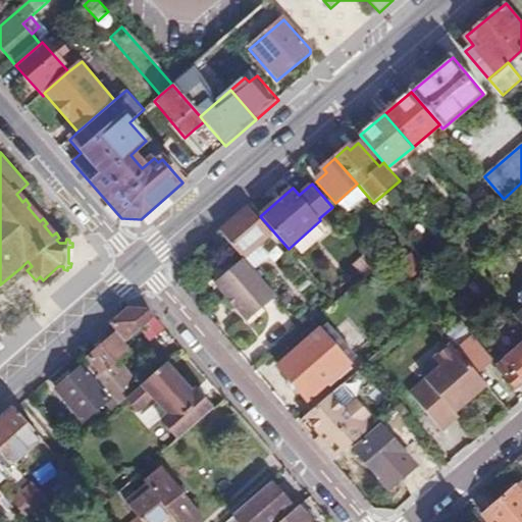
[(220,233),(243,258),(269,236),(247,210),(220,233)]
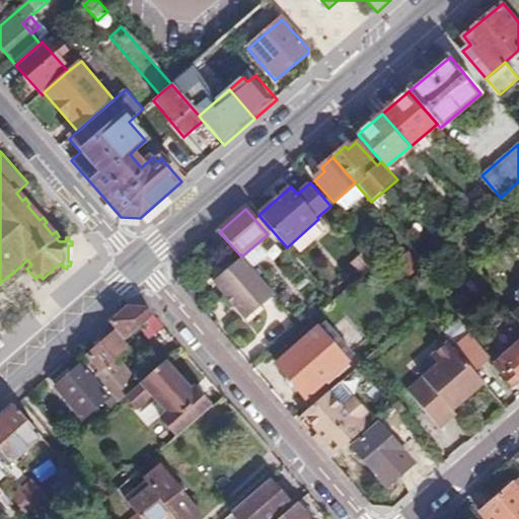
[(364,276),(380,263),(371,253),(356,266),(364,276)]
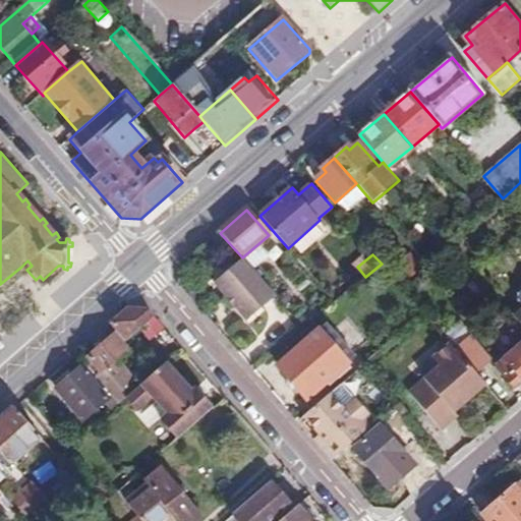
[(214,283),(233,304),(262,280),(242,257),(214,283)]
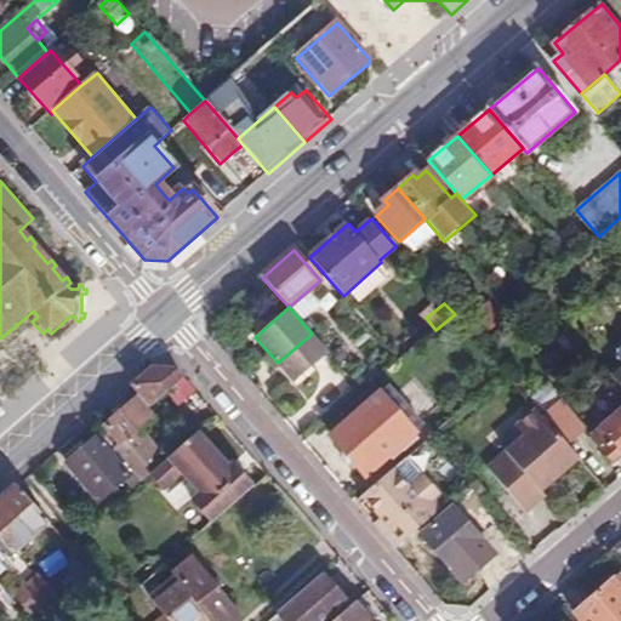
[(477,325),(486,337),(505,323),(494,309),(477,325)]
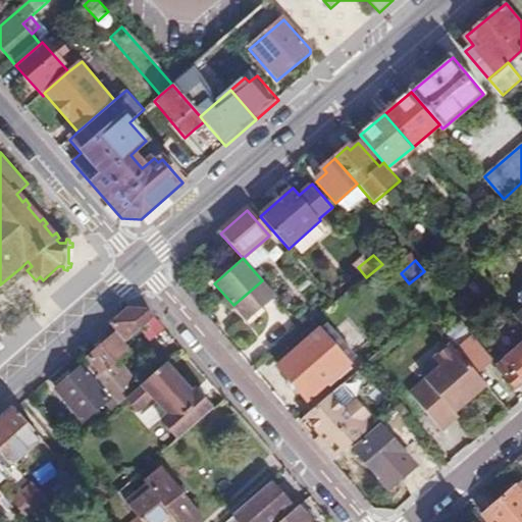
[(262,280),(233,305),(247,320),(275,296),(262,280)]
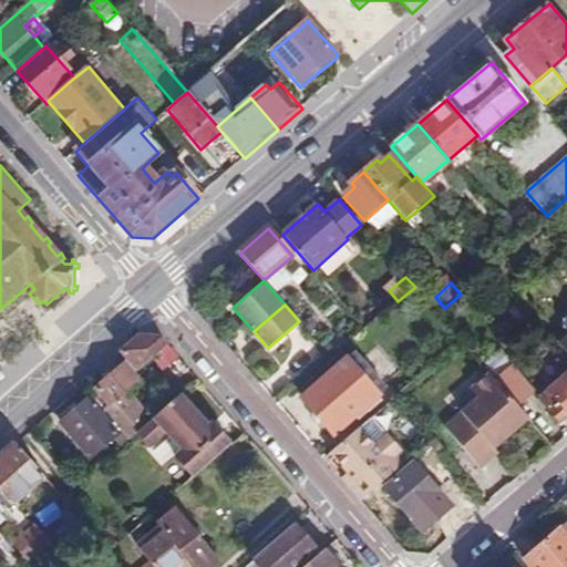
[(137,433),(154,418),(143,405),(131,415),(119,401),(144,378),(140,372),(154,360),(164,371),(176,359),(158,339),(137,337),(121,351),(130,361),(98,389),(113,405),(106,411),(131,439),(137,433)]
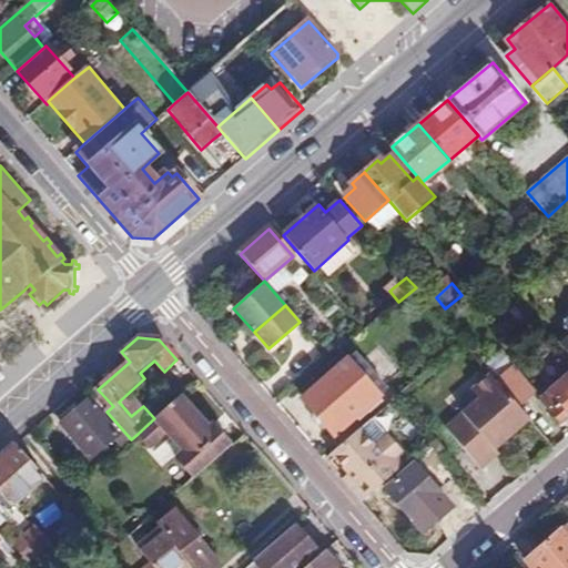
[(350,359),(306,396),(338,434),(382,396),(350,359)]
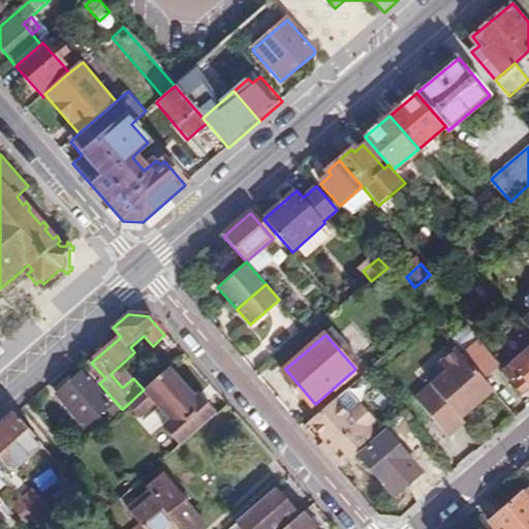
[(485,380),(464,355),(452,342),(441,351),(462,374),(438,394),(462,422),(496,393),(485,380)]
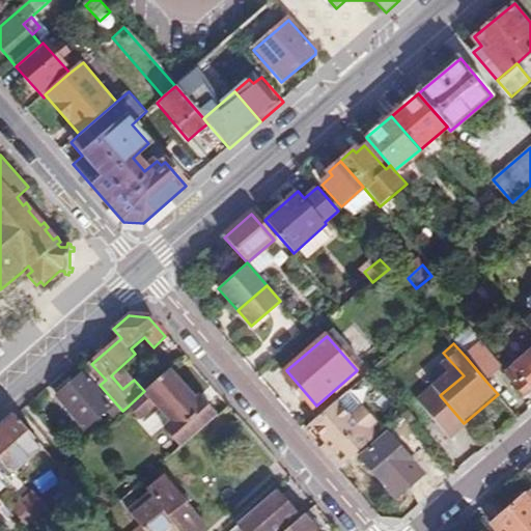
[(481,345),(466,357),(486,382),(501,369),(481,345)]
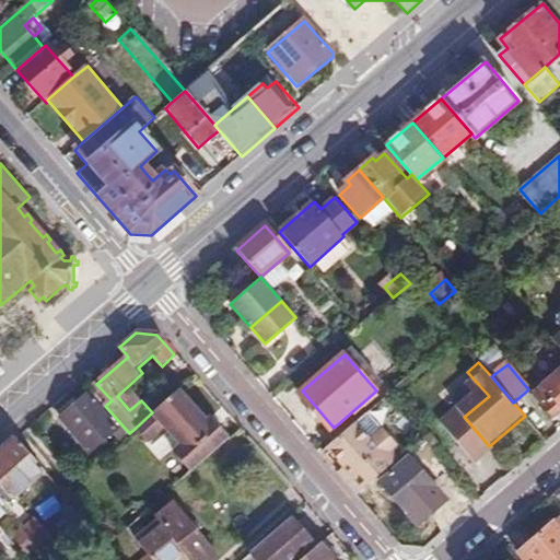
[(559,371),(533,395),(551,417),(559,409),(559,371)]
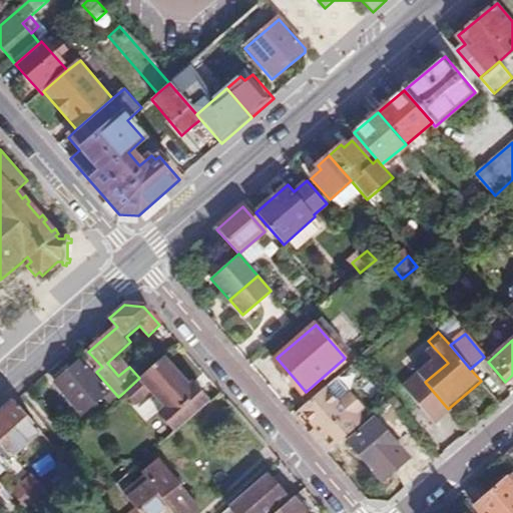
[(175,430),(209,401),(193,384),(191,386),(168,362),(144,383),(139,378),(124,392),(135,405),(151,391),(166,407),(160,413),(175,430)]
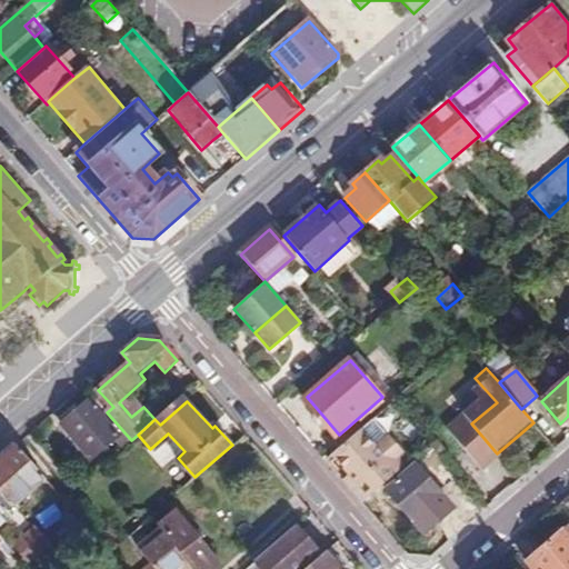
[(88,402),(61,425),(91,460),(118,437),(88,402)]
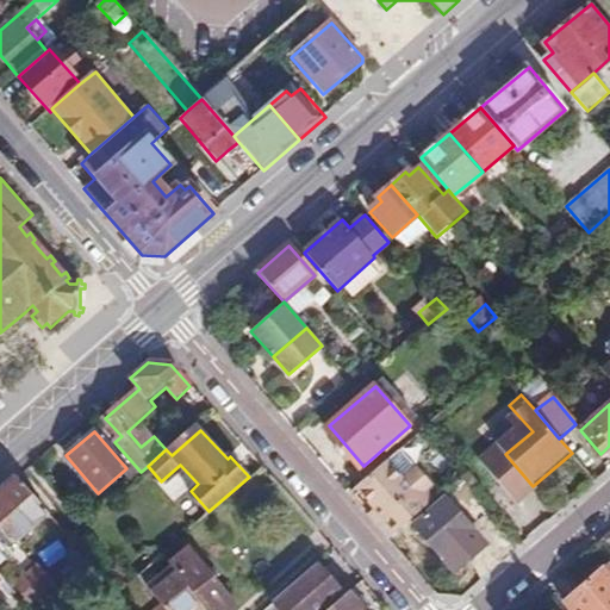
[(380,526),(391,539),(439,496),(433,487),(435,484),(418,466),(405,478),(388,459),(358,485),(378,509),(387,520),(380,526)]
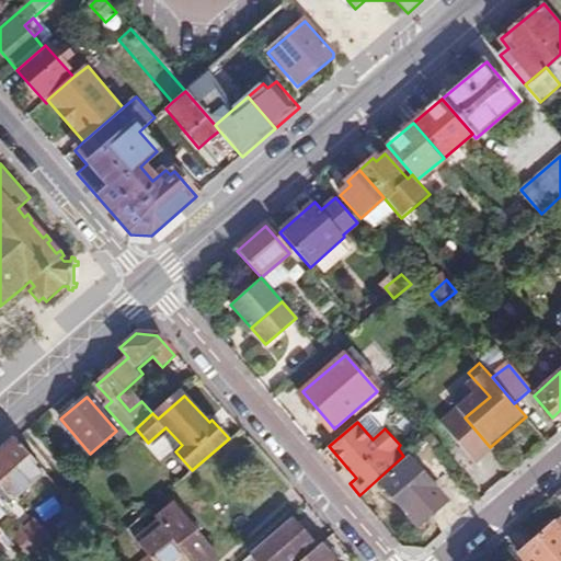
[(12,500),(43,472),(14,441),(0,453),(0,489),(0,490),(12,500)]
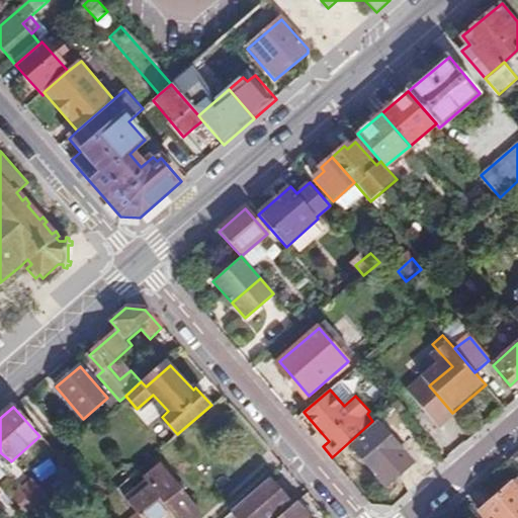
[(377,426),(353,446),(375,472),(401,451),(377,426)]
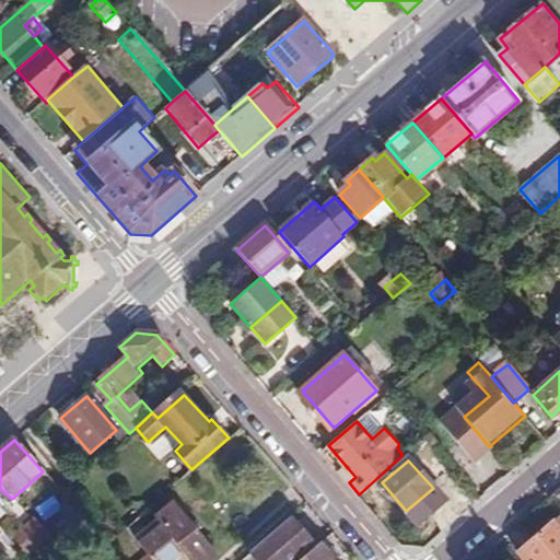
[(347,467),(340,473),(349,482),(356,477),(347,467)]
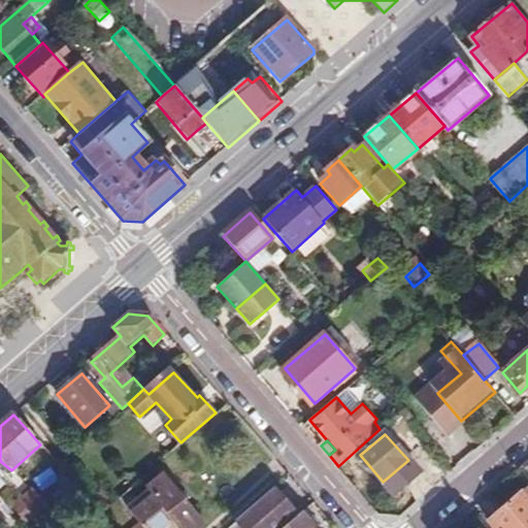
[(129,508),(142,524),(145,527),(175,527),(180,524),(184,527),(204,527),(208,525),(164,474),(150,487),(152,489),(129,508)]
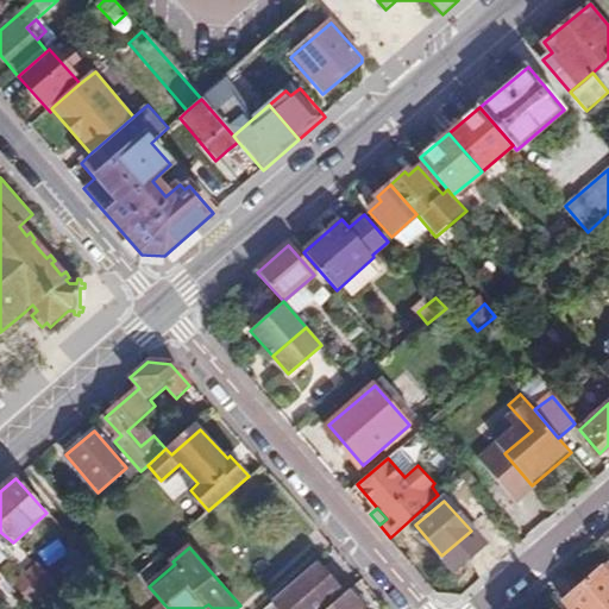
[(0,577),(0,578),(12,591),(17,586),(20,584),(0,562),(0,577)]
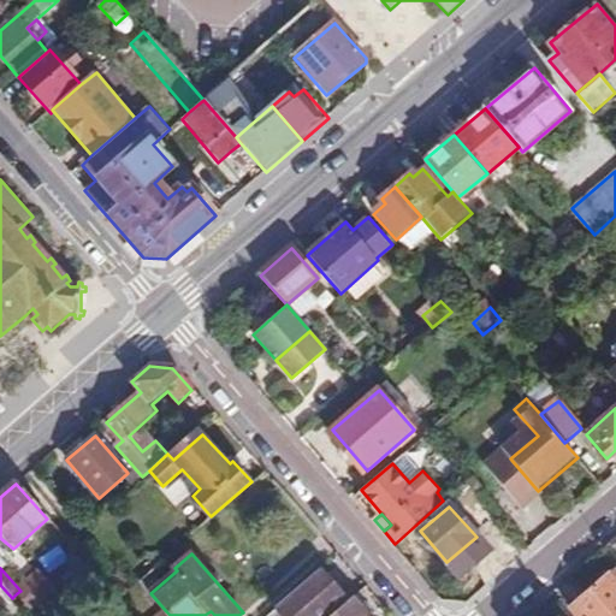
[(323,615),(347,596),(323,568),(278,605),(286,615),(323,615)]
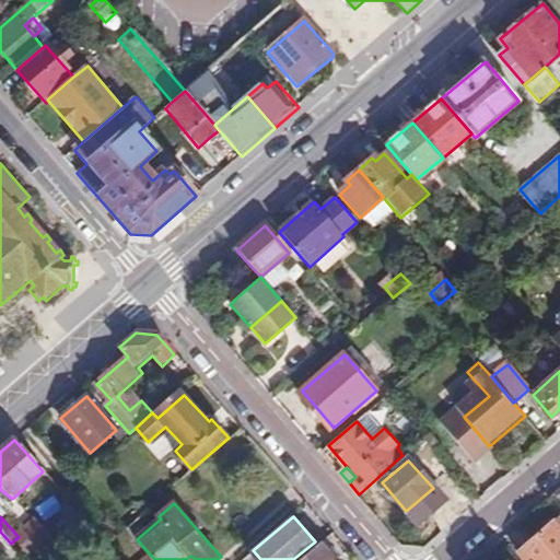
[(35,524),(19,537),(15,539),(28,551),(47,536),(35,524)]
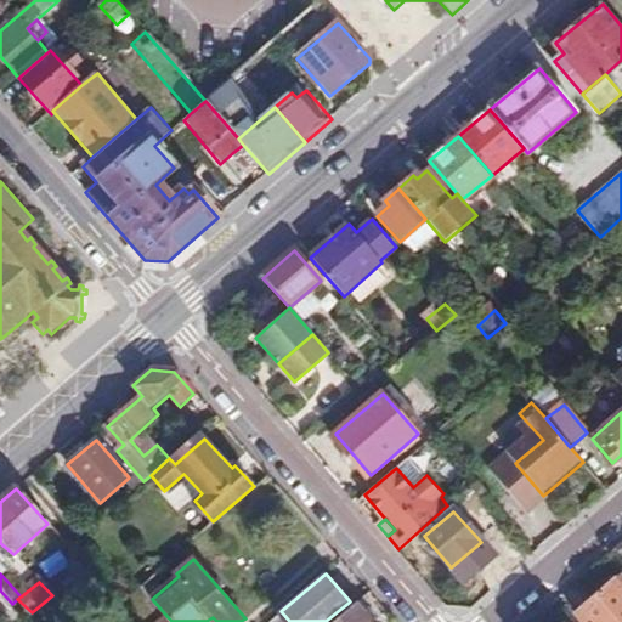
[(621,621),(621,586),(618,589),(614,584),(580,616),(584,621),(621,621)]
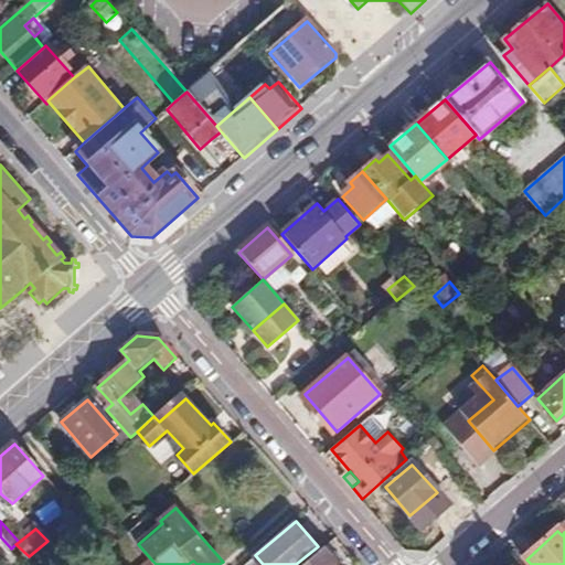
[(330,561),(321,552),(307,564),(340,564),(334,558),(330,561)]
